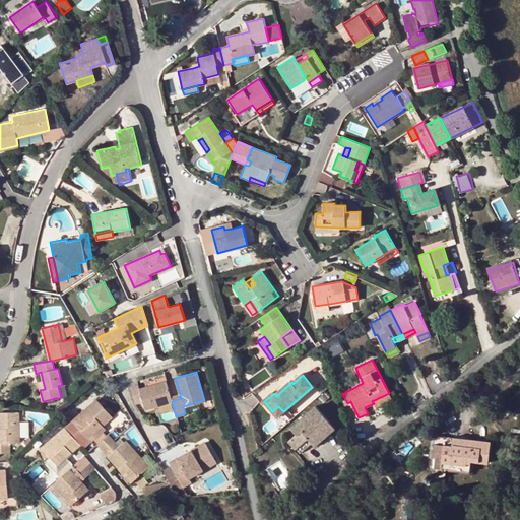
[(172,401),(166,380),(138,387),(137,384),(130,386),(135,403),(142,400),(145,408),(172,401)]
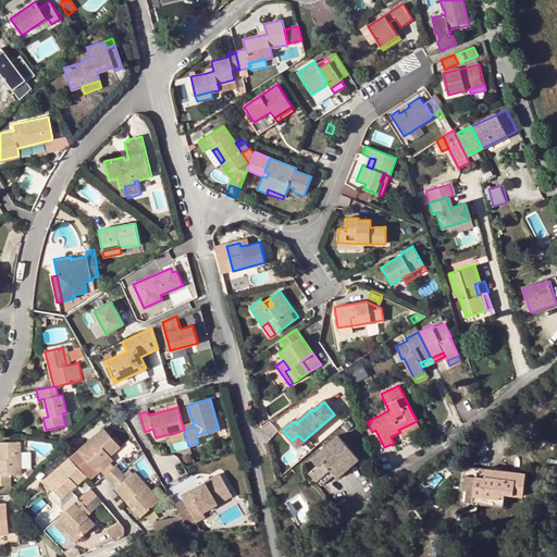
[(398,430),(400,432),(403,436),(420,426),(417,421),(398,430)]
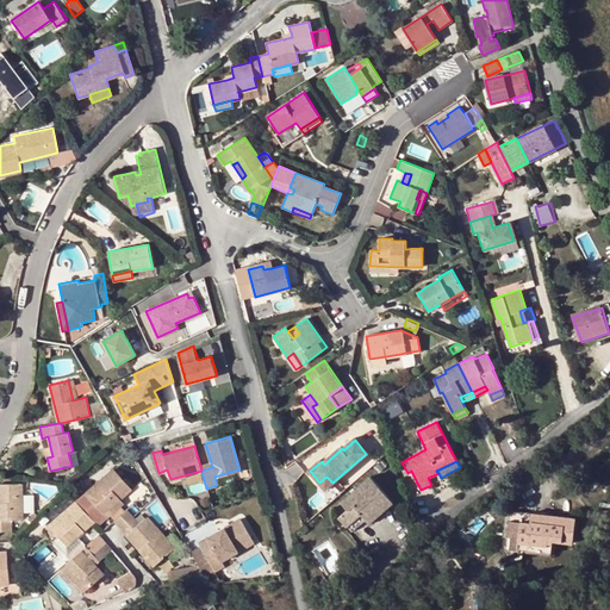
[(85,493),(104,514),(120,498),(131,490),(113,468),(85,493)]
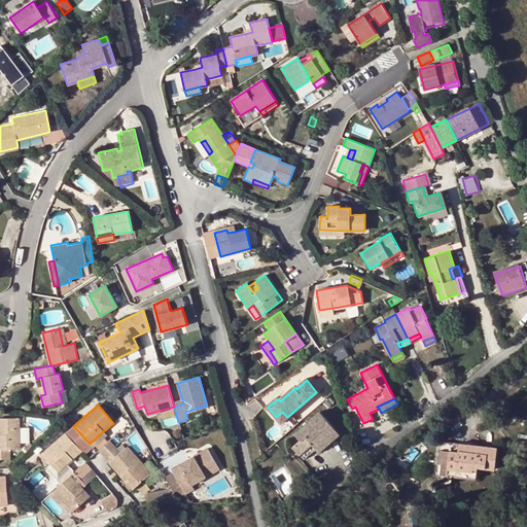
[(282,412),(276,417),(281,422),(287,417),(282,412)]
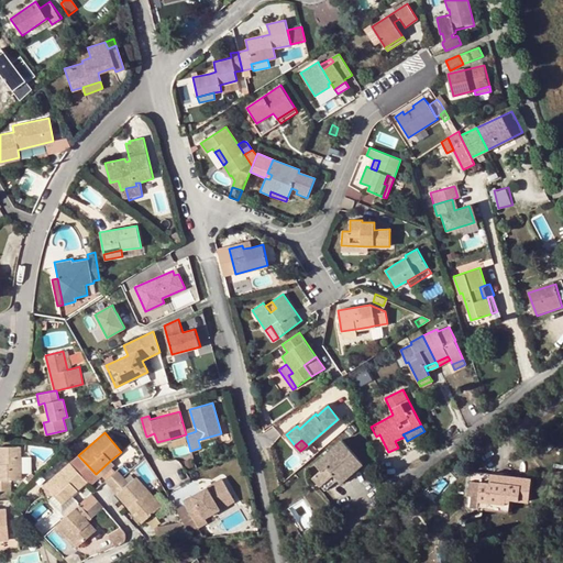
[(315,463),(321,470),(326,466),(335,478),(349,467),(353,472),(363,463),(342,440),(315,463)]
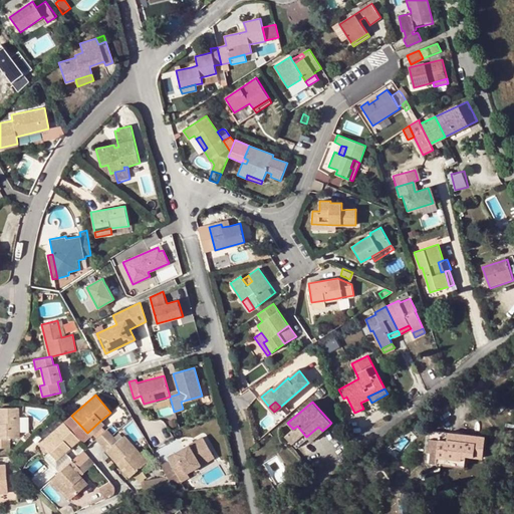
[(0,407),(0,448),(10,448),(9,439),(19,438),(18,408),(0,407)]
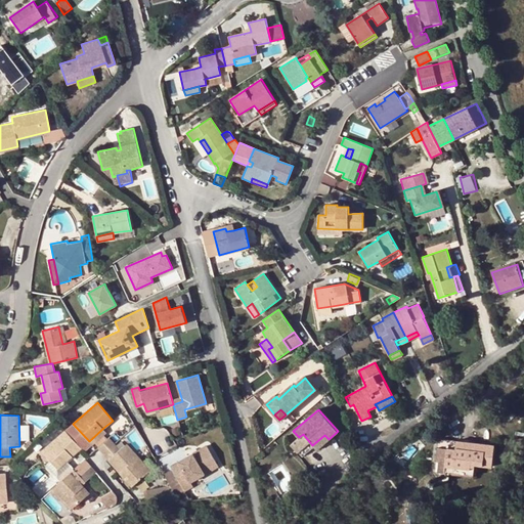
[(73,424),(66,430),(82,447),(89,441),(73,424)]
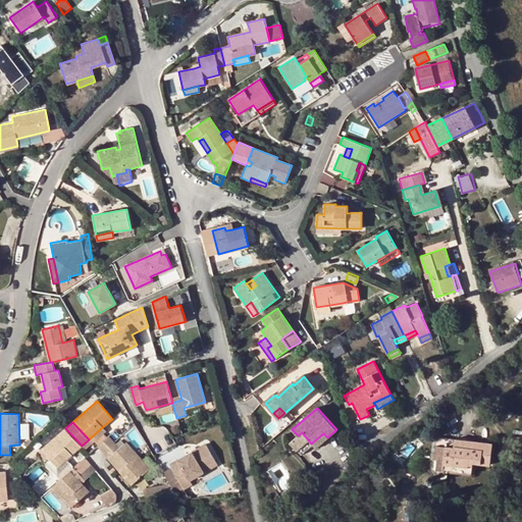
[(103,426),(89,439),(93,444),(106,430),(103,426)]
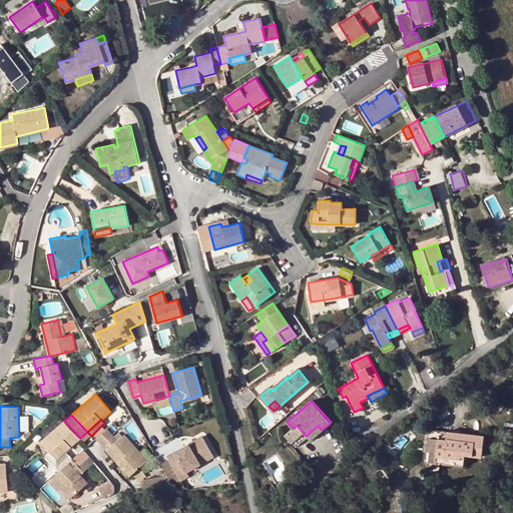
[(80,438),(64,421),(41,441),(48,449),(56,458),(65,451),(80,438)]
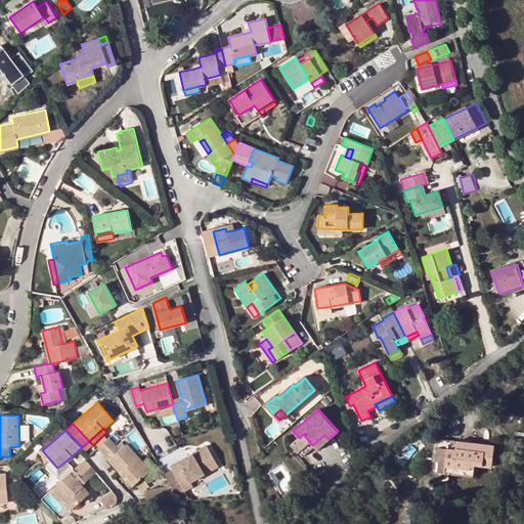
[(303,434),(299,437),(291,444),(302,457),(315,447),(312,445),(303,434)]
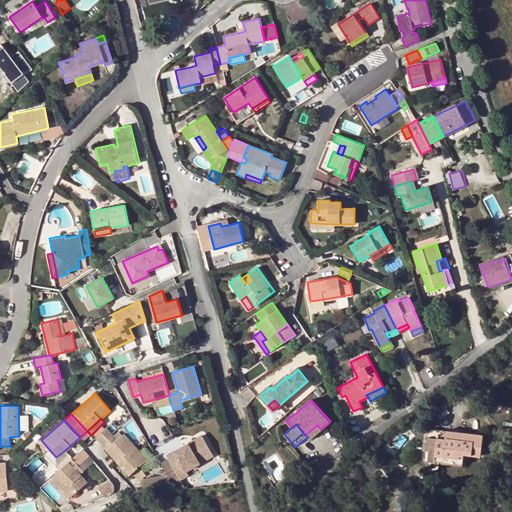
[(305,435),(308,437),(309,439),(321,429),(317,425),(305,435)]
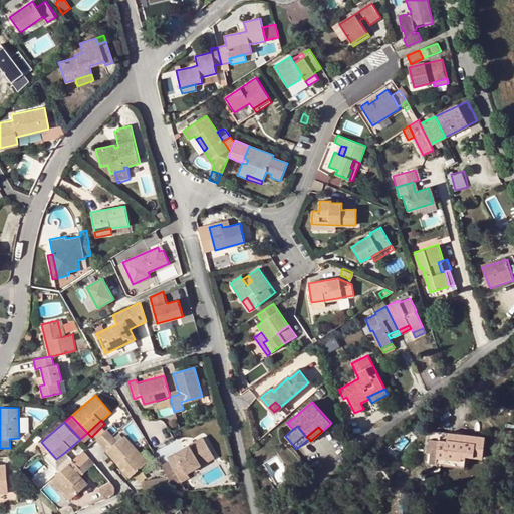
[(95,439),(100,445),(111,435),(106,430),(95,439)]
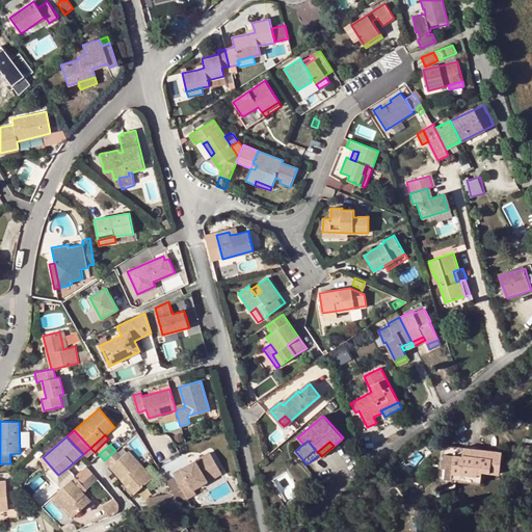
[(531,445),(524,445),(523,456),(531,456),(531,445)]
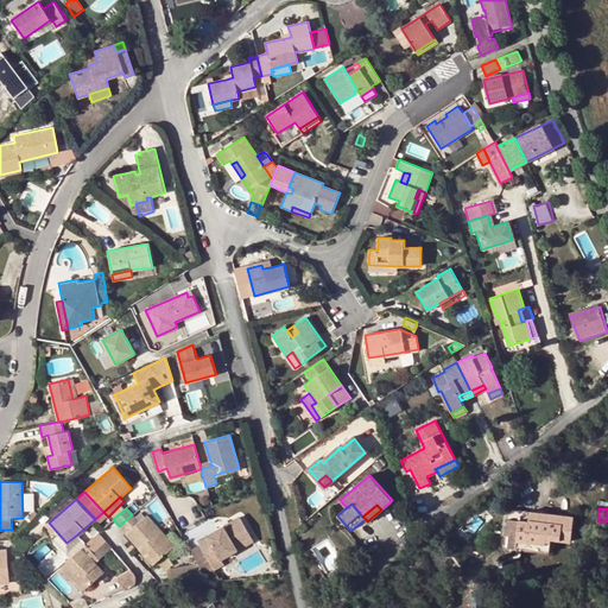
[(540,538),(551,539),(570,540),(574,517),(508,510),(505,548),(525,550),(526,545),(539,546),(540,538)]
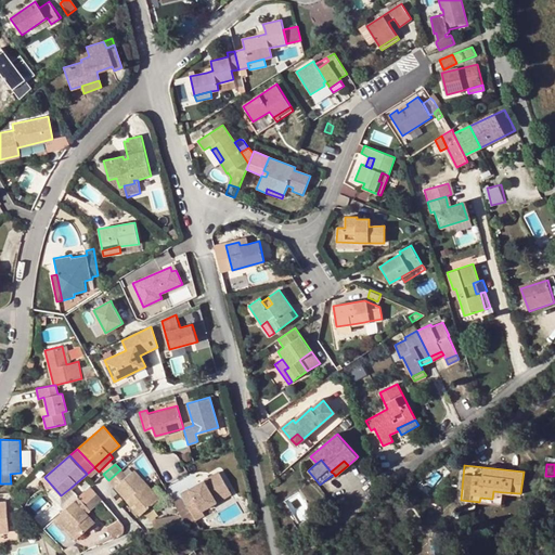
[(120,469),(108,480),(140,515),(159,498),(134,469),(127,476),(120,469)]
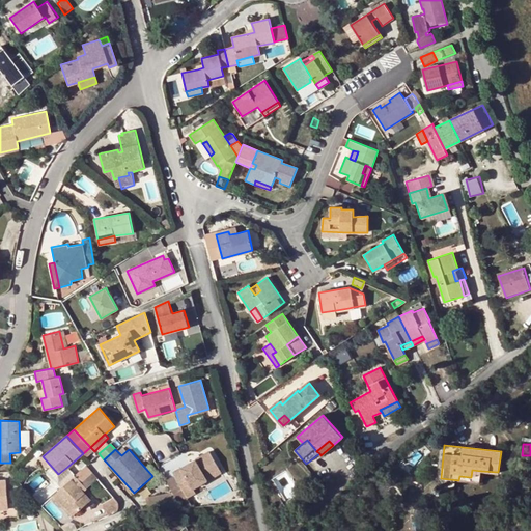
[(208,450),(202,454),(208,478),(221,471),(208,450)]
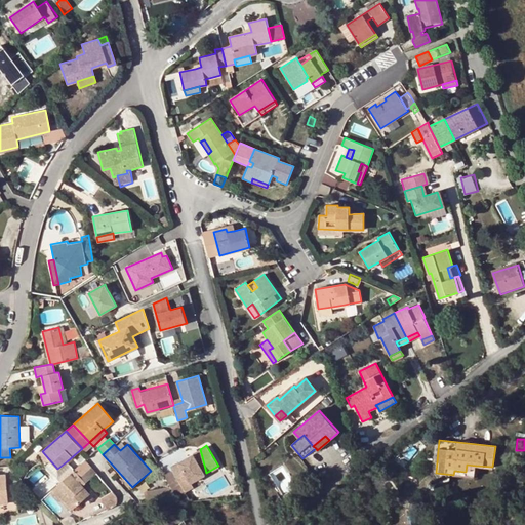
[(206,473),(200,449),(172,466),(174,469),(185,486),(192,482),(206,473)]
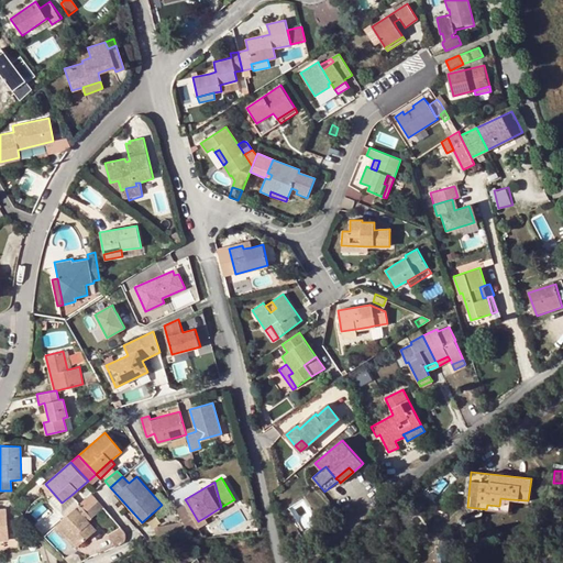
[(53,493),(48,496),(63,512),(66,516),(79,504),(72,495),(62,503),(53,493)]
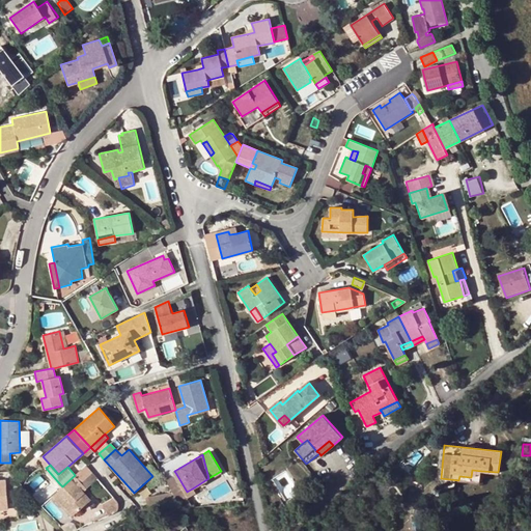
[(86,466),(75,475),(81,481),(91,472),(86,466)]
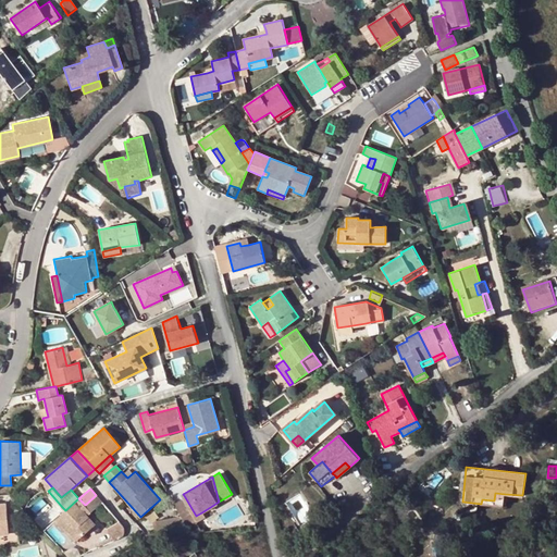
[(503,506),(505,494),(495,493),(494,500),(482,499),(481,504),(503,506)]
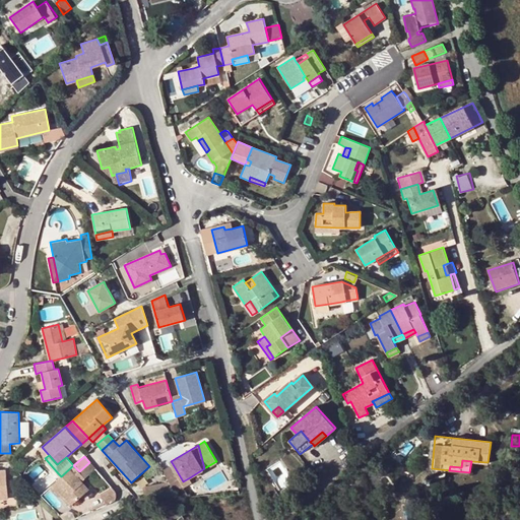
[(79,471),(85,477),(94,468),(89,462),(79,471)]
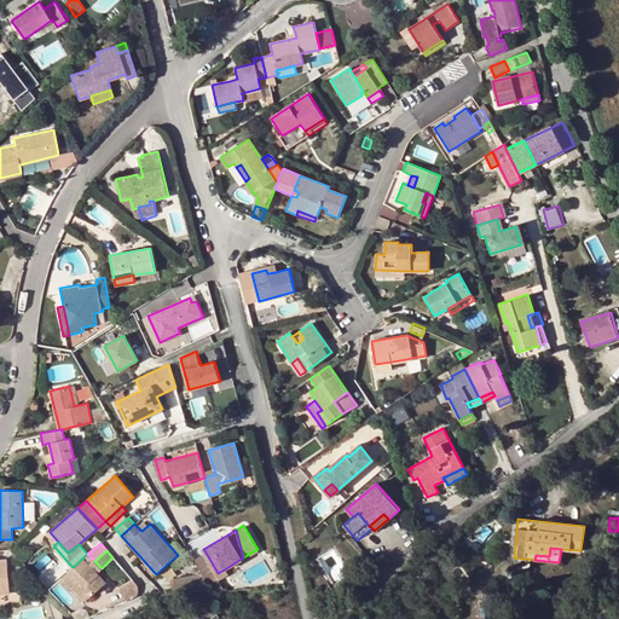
[(218,573),(206,553),(195,559),(210,585),(218,591),(226,590),(220,580),(230,574),(226,568),(218,573)]
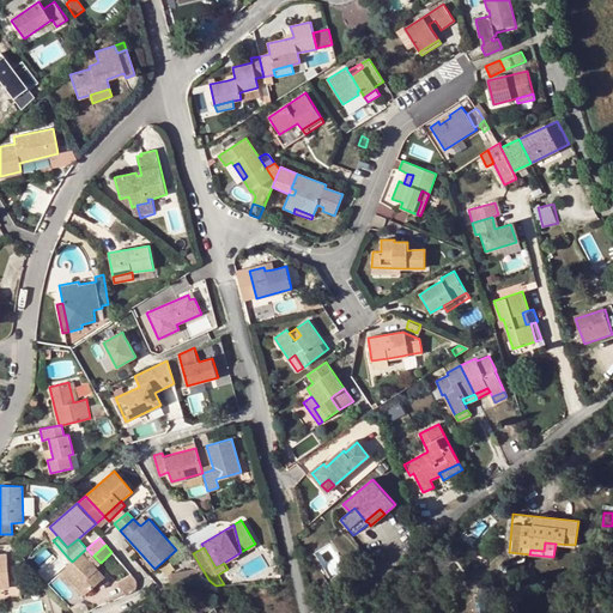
[(72,562),(96,584),(104,577),(96,568),(89,559),(93,556),(86,548),(72,562)]
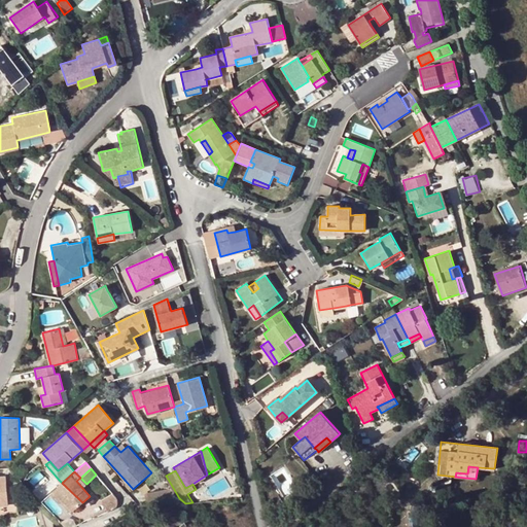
[(76,481),(82,488),(86,484),(80,478),(76,481)]
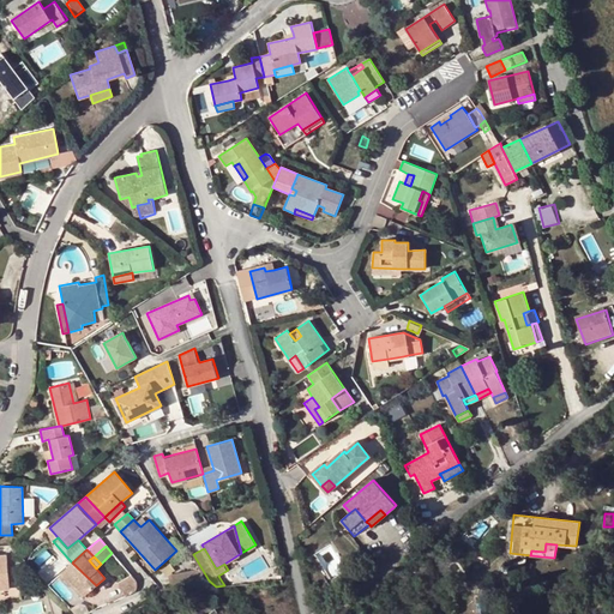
[(72,563),(61,572),(76,589),(83,596),(96,585),(72,563)]
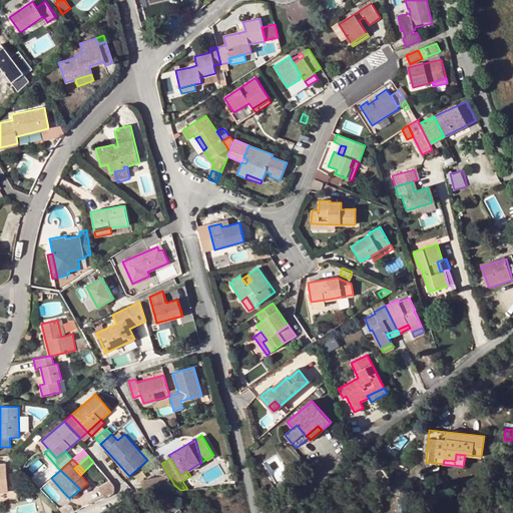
[(172,485),(166,475),(141,480),(143,491),(172,485)]
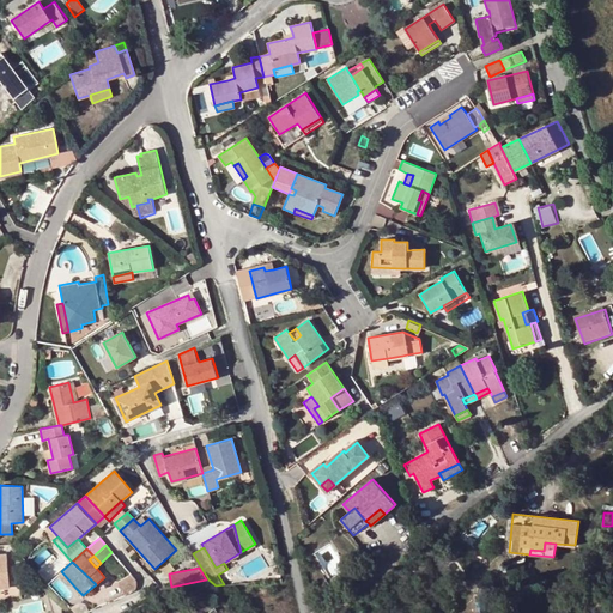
[(116,580),(123,594),(128,592),(134,587),(135,584),(137,581),(135,577),(129,571),(116,580)]
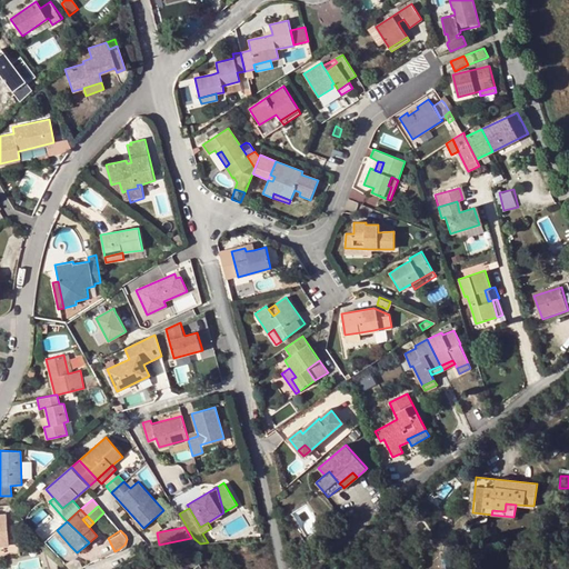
[(73,556),(77,552),(70,546),(67,549),(73,556)]
